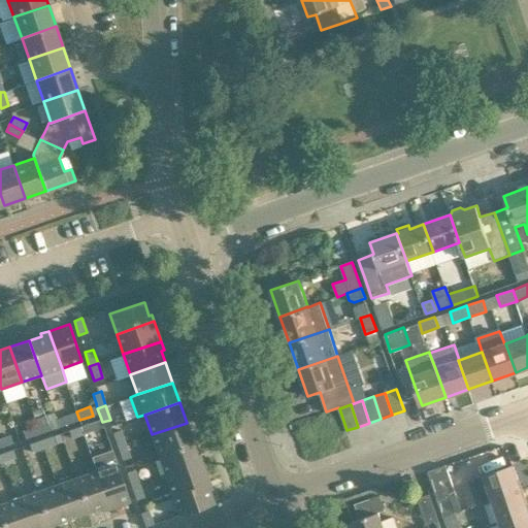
[(47,415),(34,419),(36,425),(39,433),(59,427),(56,419),(54,411),(47,415)]
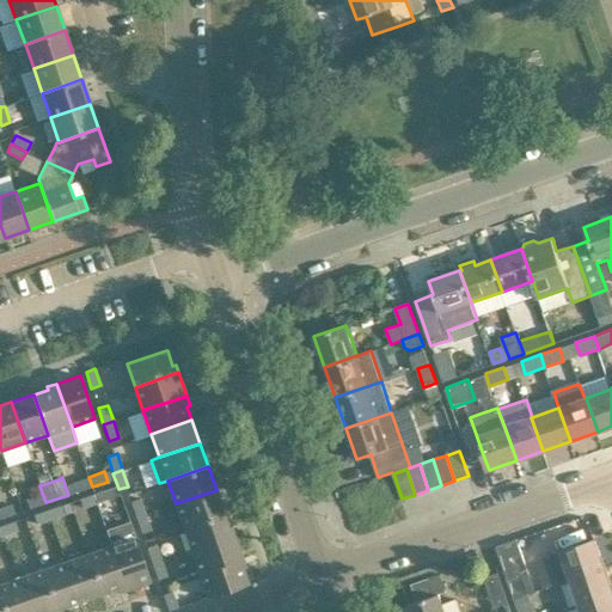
[(89,477),(73,482),(77,493),(92,487),(89,477)]
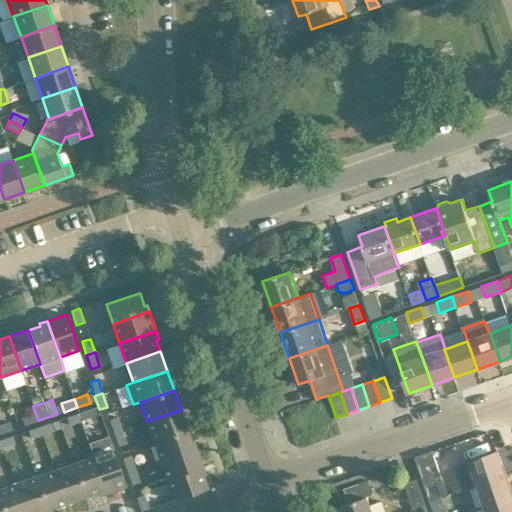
[(98,406),(80,412),(82,420),(101,414),(99,409),(98,406)]
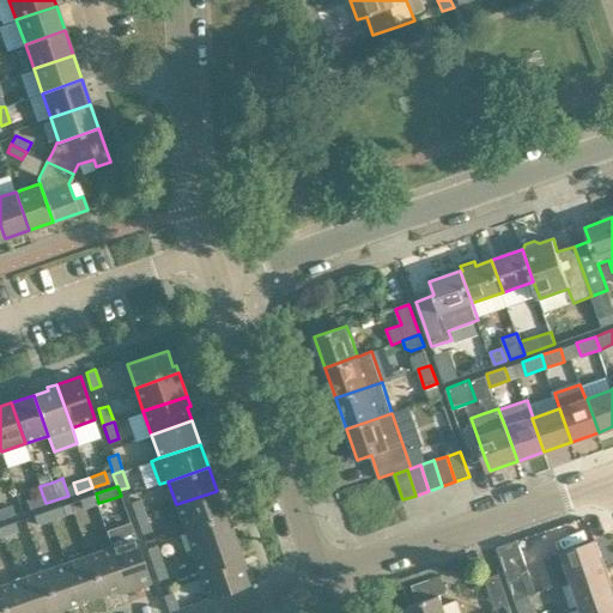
[(224,514),(217,491),(176,504),(183,528),(224,514)]
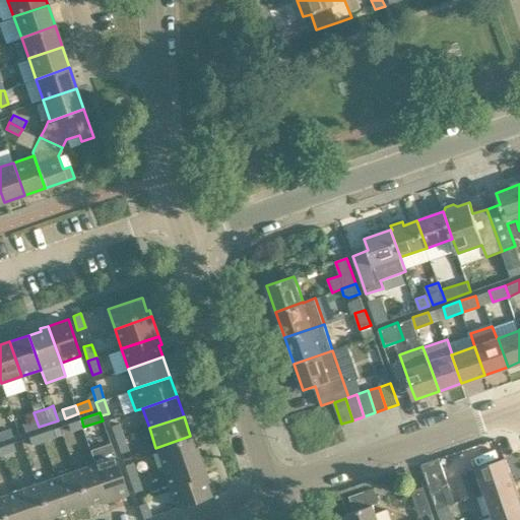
[(39,427),(36,418),(21,424),(24,432),(39,427)]
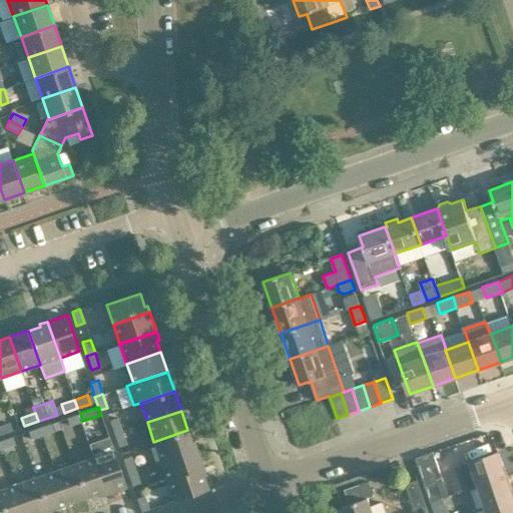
[(82,421),(80,413),(67,418),(70,425),(82,421)]
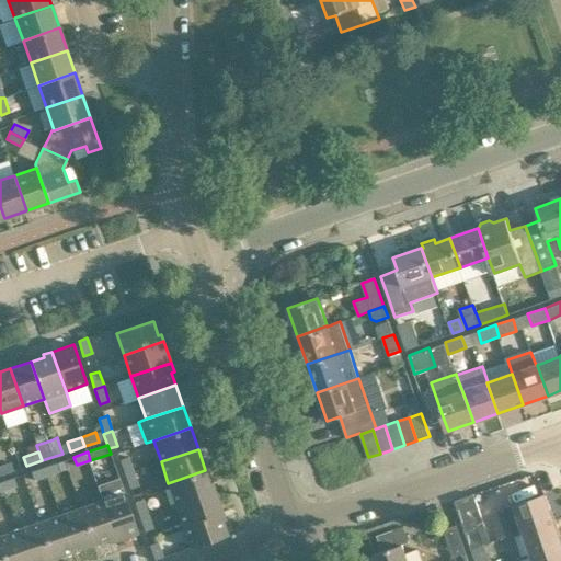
[(119,459),(125,473),(134,471),(128,456),(119,459)]
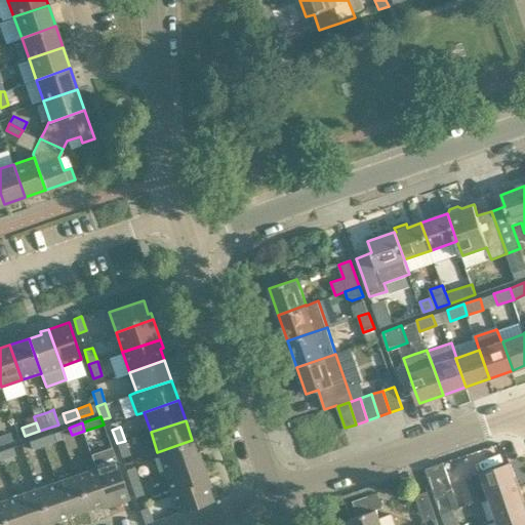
[(10,432),(0,435),(0,444),(12,440),(10,432)]
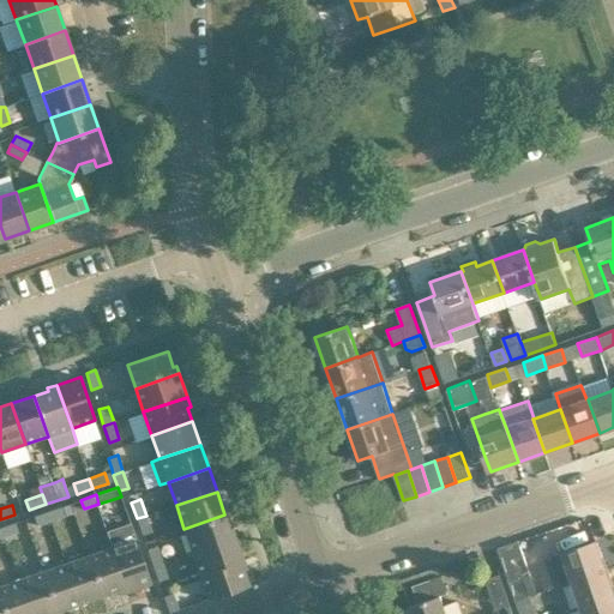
[(61,506),(49,510),(52,521),(65,516),(61,506)]
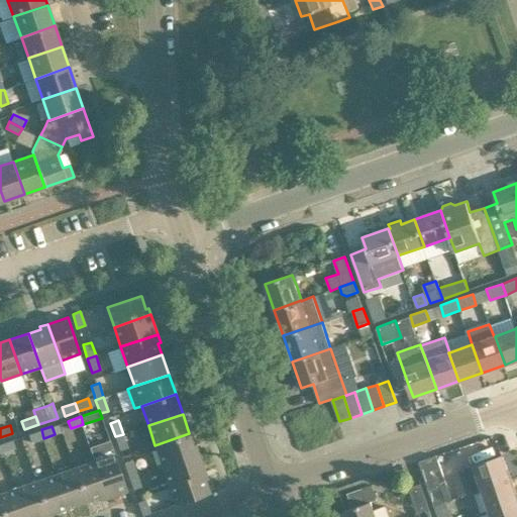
[(43,438),(41,429),(28,434),(31,442),(43,438)]
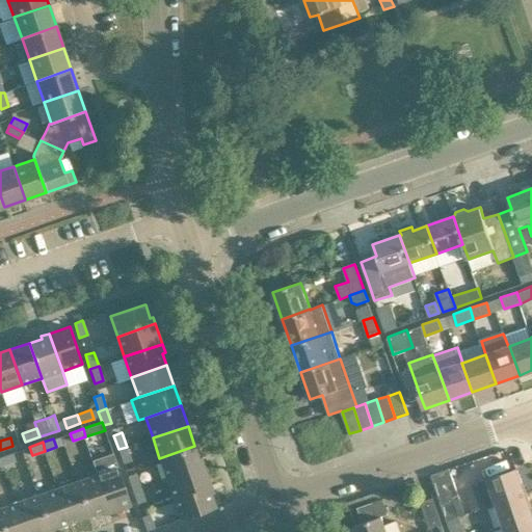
[(198,457),(194,446),(159,458),(166,478),(204,466),(202,457),(198,457)]
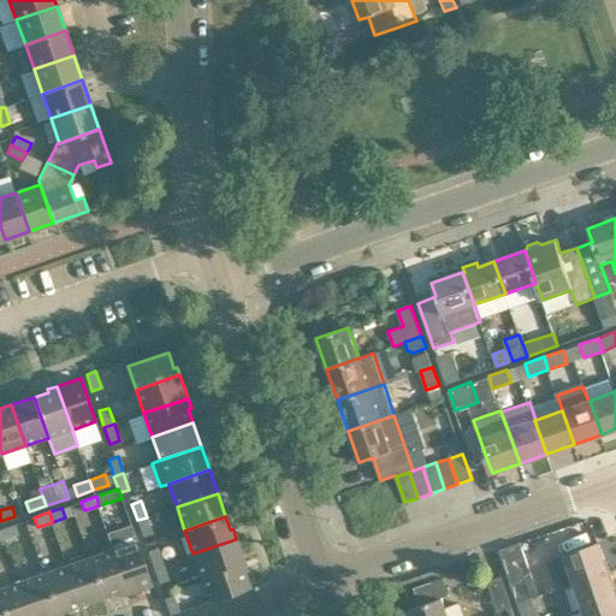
[(152,533),(147,517),(137,520),(143,537),(152,533)]
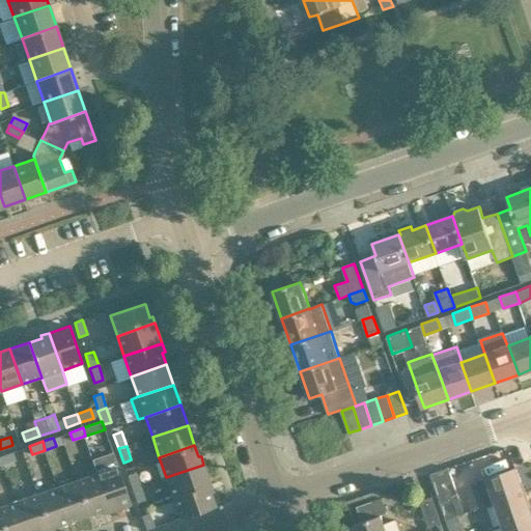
[(113,451),(92,458),(98,473),(111,512),(132,505),(124,485),(118,466),(113,451)]
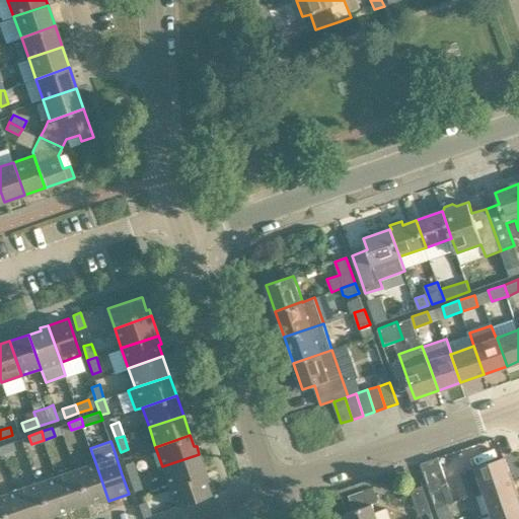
[(12,442),(1,445),(4,453),(15,449),(12,442)]
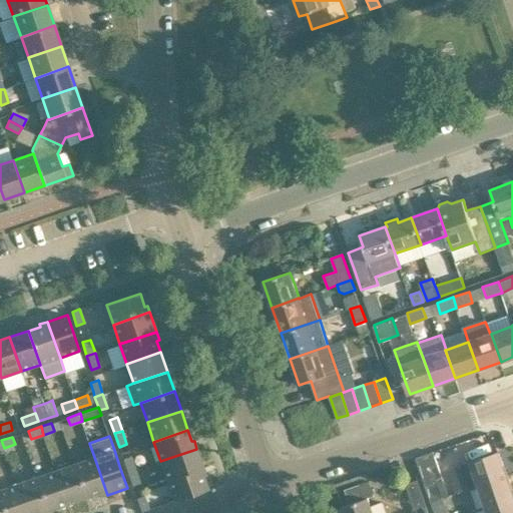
[(203,468),(196,449),(160,461),(167,481),(203,468)]
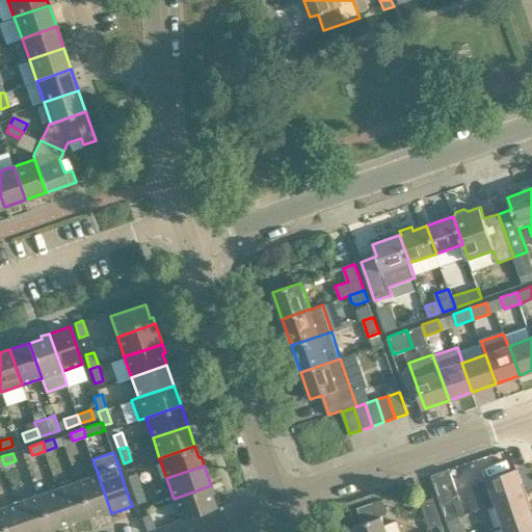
[(460,497),(457,487),(450,469),(432,475),(448,520),(459,515),(454,499),(460,497)]
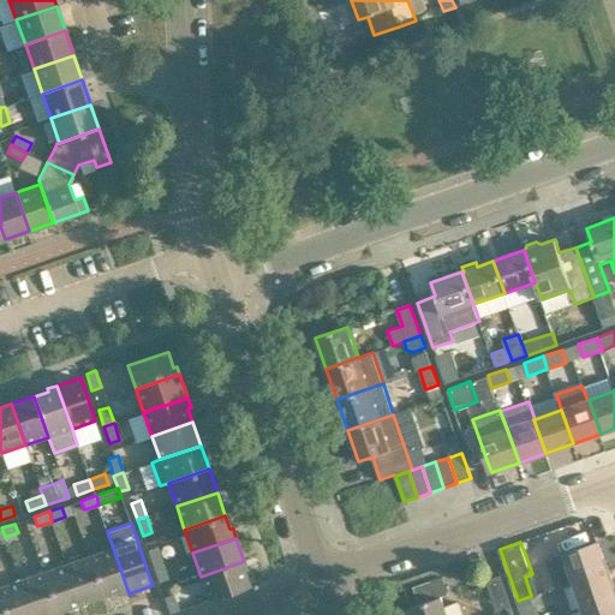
[(608,571),(598,543),(550,559),(561,586),(574,580),(574,581),(608,571)]
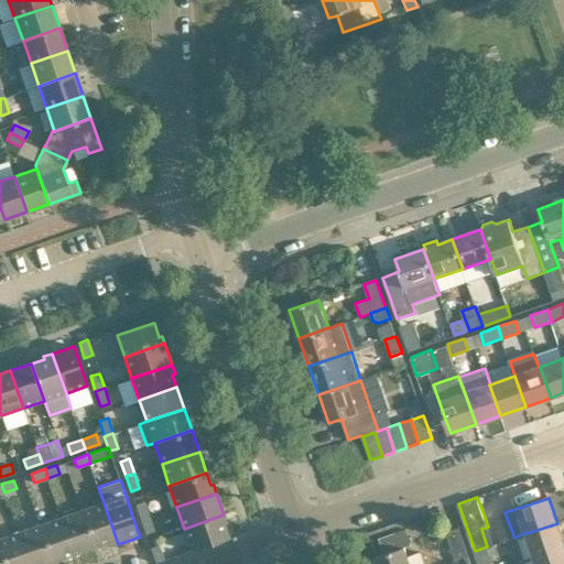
[(134,505),(140,520),(150,517),(143,501),(134,505)]
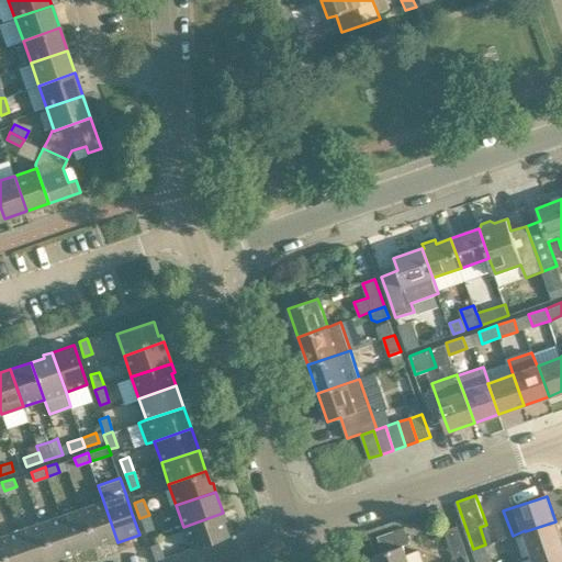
[(117,542),(103,501),(82,508),(94,546),(108,541),(109,544),(117,542)]
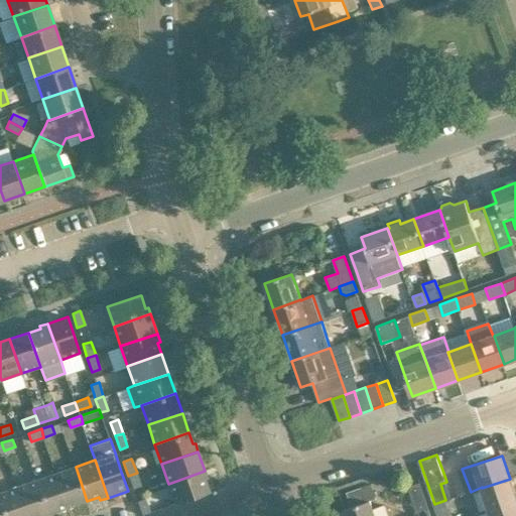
[(87,501),(76,467),(55,474),(68,508),(87,501)]
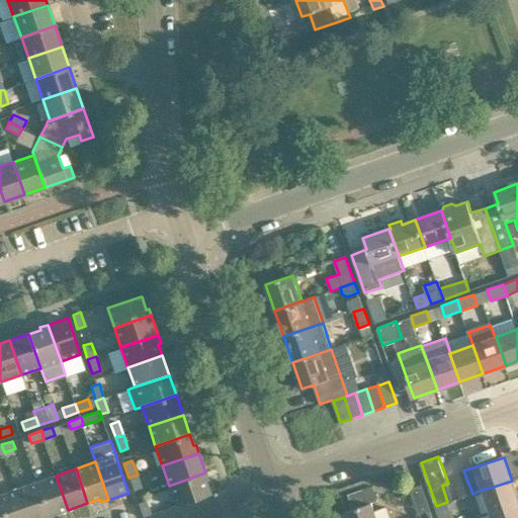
[(207,480),(205,472),(169,486),(176,505),(210,493),(205,480),(207,480)]
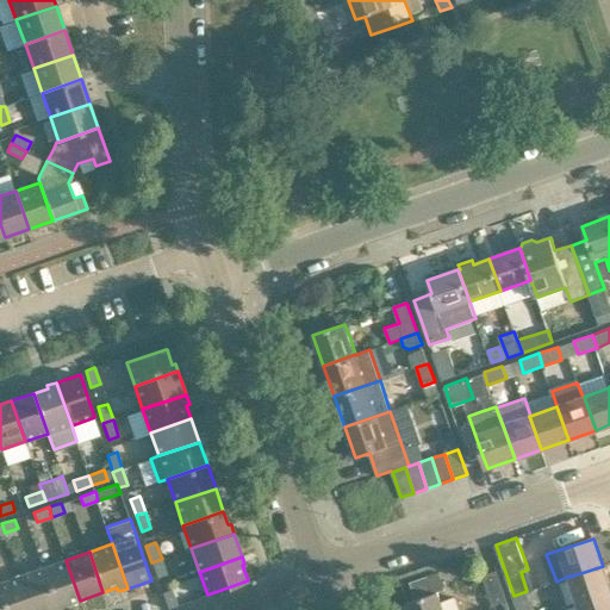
[(167,573),(162,559),(151,562),(157,577),(167,573)]
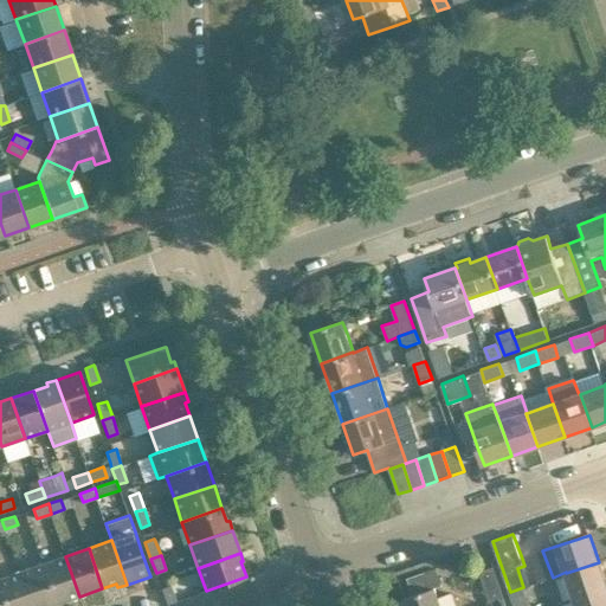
[(79,597),(65,556),(43,563),(57,604),(79,597)]
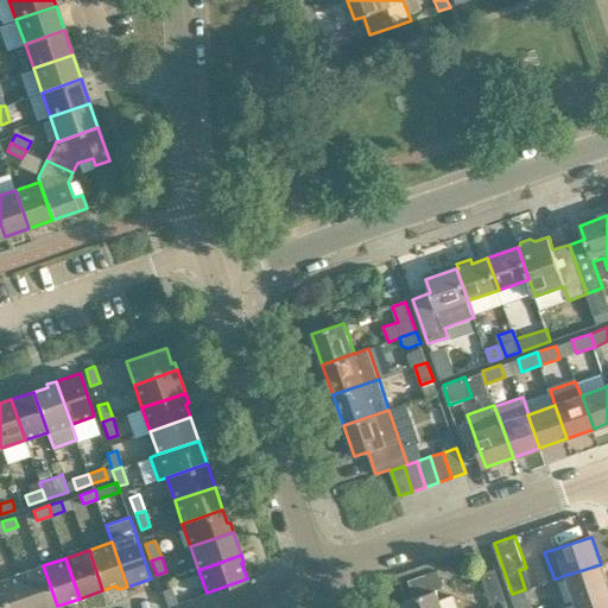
[(607,590),(607,584),(601,564),(568,575),(577,602),(607,590)]
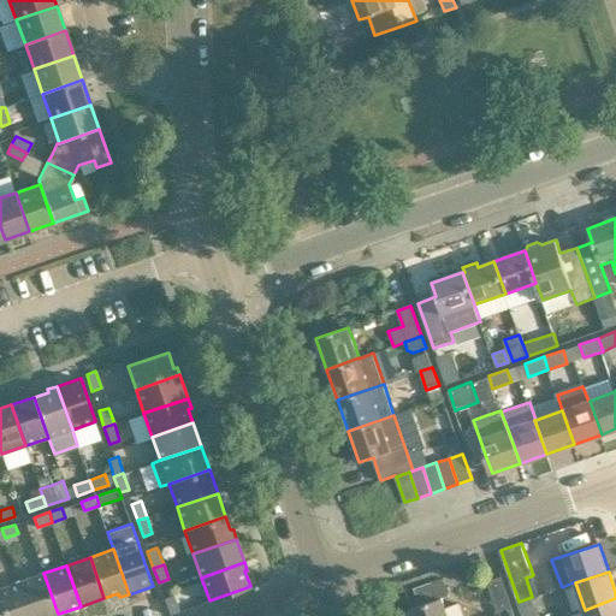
[(51,615),(58,614),(43,573),(19,581),(31,615),(51,615)]
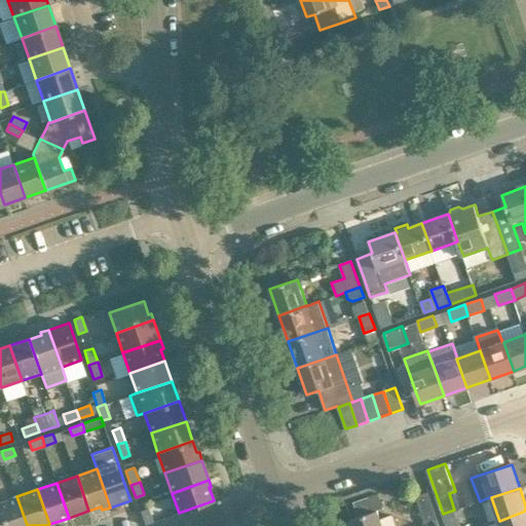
[(427,492),(416,496),(425,523),(427,522),(437,519),(427,492)]
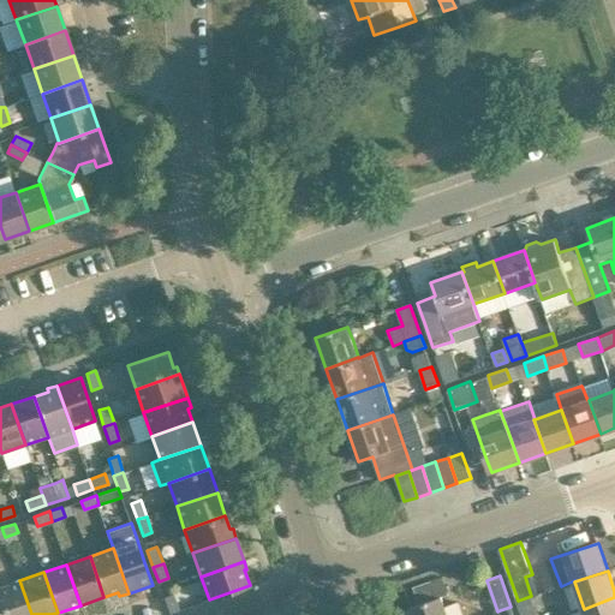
[(31,614),(19,580),(0,586),(0,598),(5,614),(31,614)]
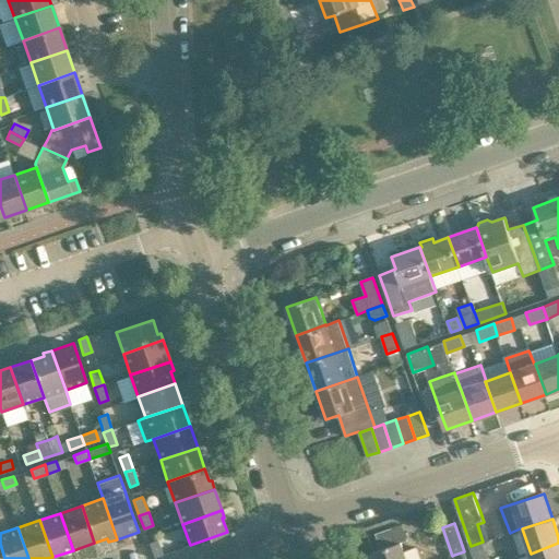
[(157,540),(149,543),(154,558),(163,555),(157,540)]
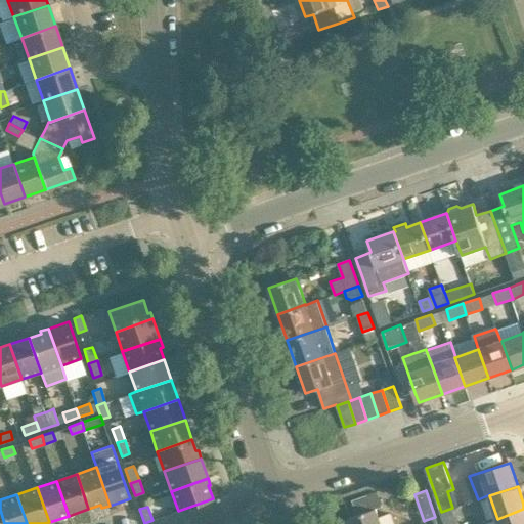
[(457,523),(452,508),(441,512),(444,523),(457,523)]
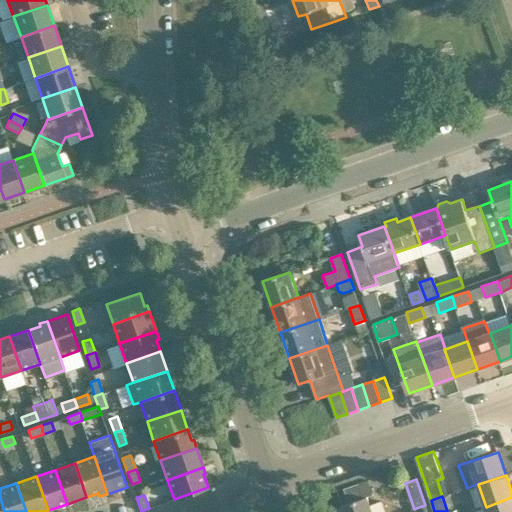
[(386,511),(382,501),(370,506),(367,497),(341,506),(343,511),(386,511)]
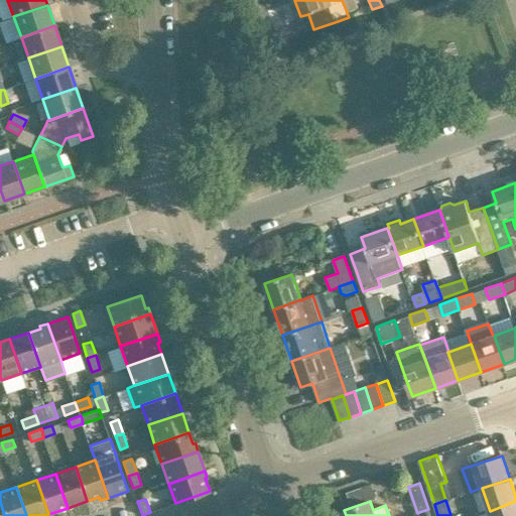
[(515,515),(515,501),(490,511),(491,515),(515,515)]
